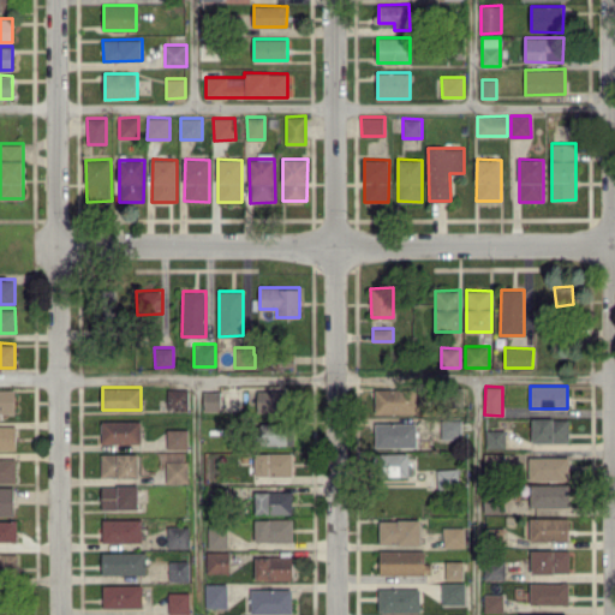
[(15,388),(0,388),(0,412),(16,413),(15,388)]
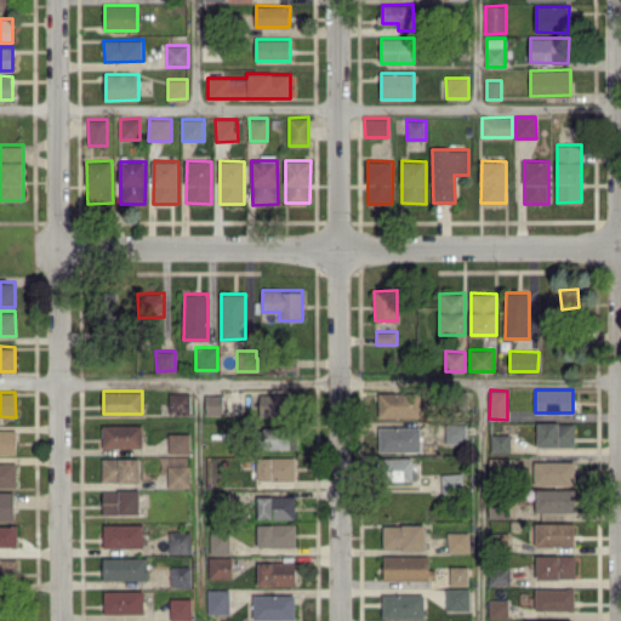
[(191,393),(169,392),(169,412),(189,414),(191,393)]
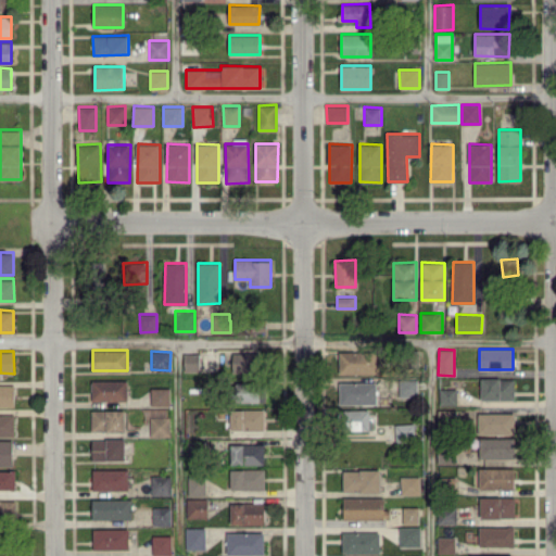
[(339,374),(377,373),(376,351),(339,352),(339,374)]
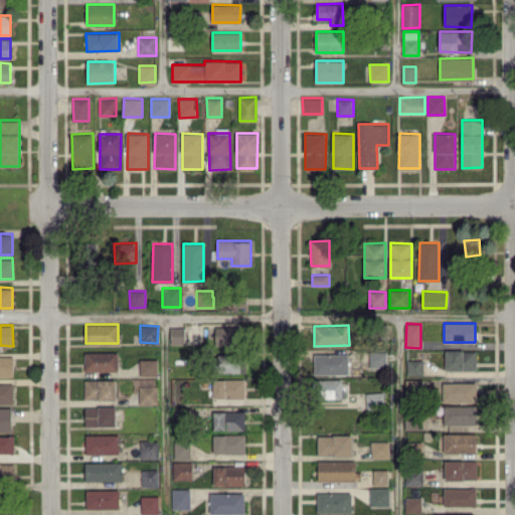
[(215,327),(215,344),(238,344),(238,326),(215,327)]
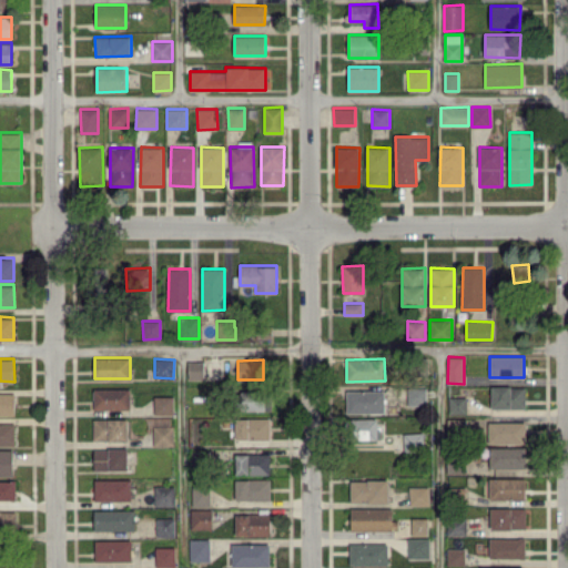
[(189,378),(204,378),(203,361),(188,361),(189,378)]
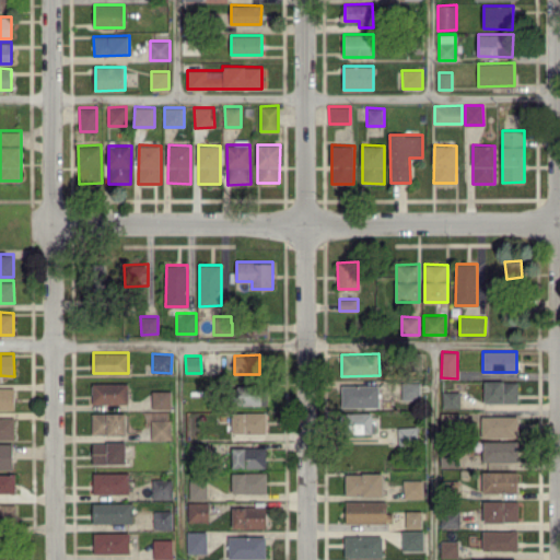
[(485,401),(517,403),(518,381),(485,381),(485,401)]
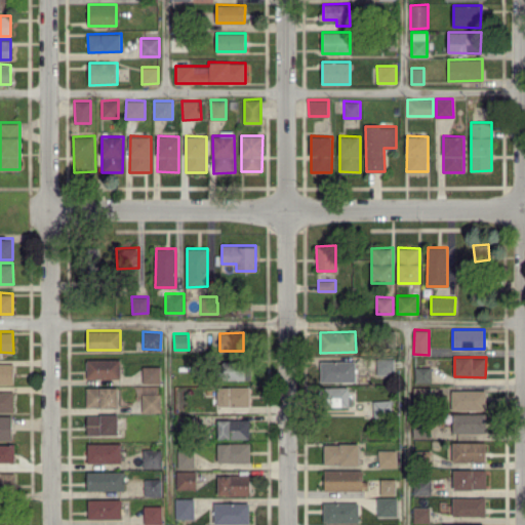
[(86,377),(120,378),(120,359),(87,358),(86,377)]
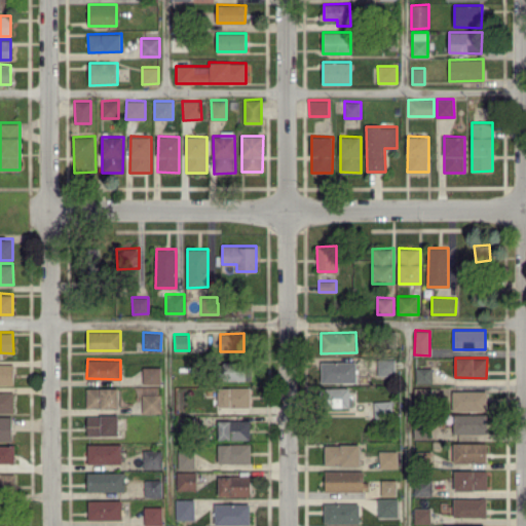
[(378,374),(395,375),(395,359),(378,359),(378,374)]
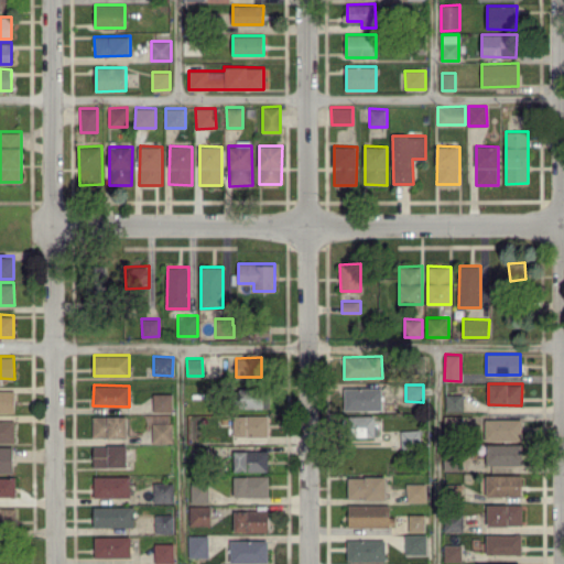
[(240,408),(268,407),(268,387),(239,388),(240,408)]
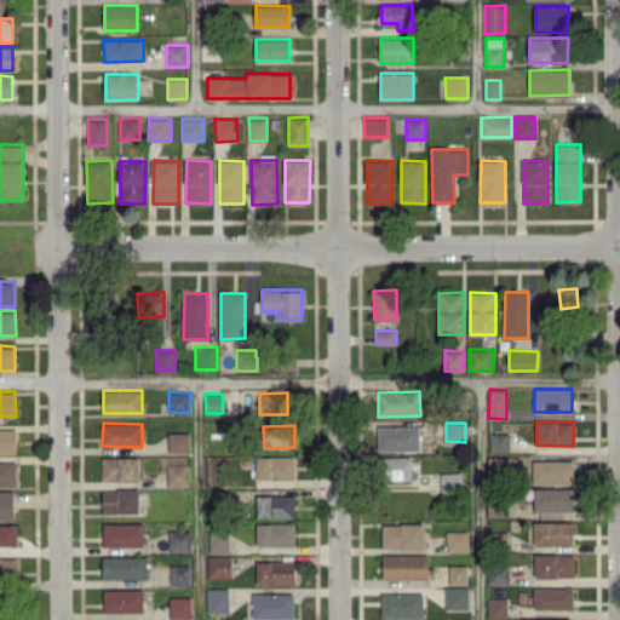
[(379,451),(420,449),(419,425),(379,426),(379,451)]
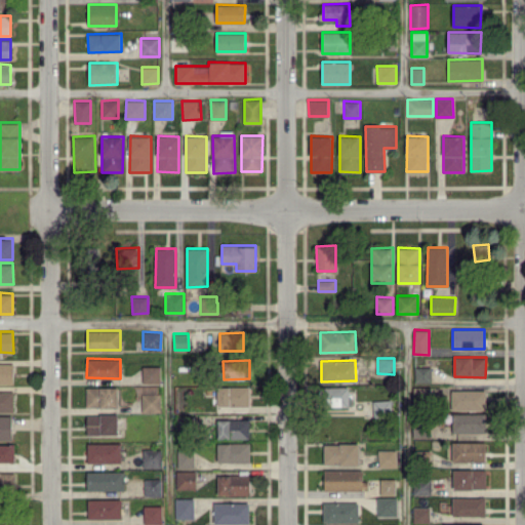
[(0,362),(0,382),(14,384),(14,363),(0,362)]
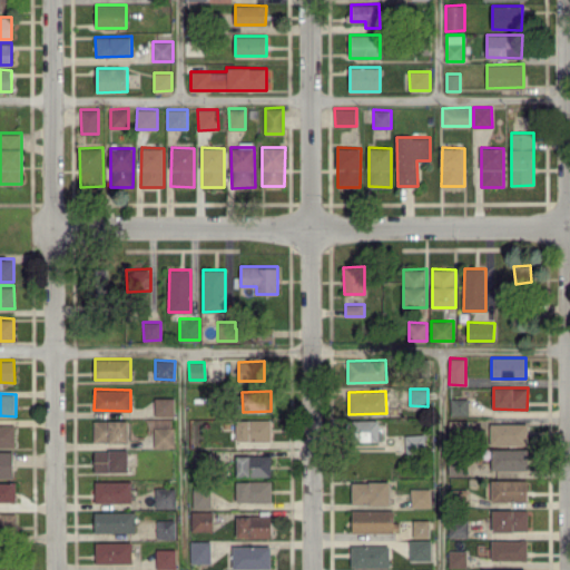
[(175,415),(174,397),(155,397),(155,415),(175,415)]
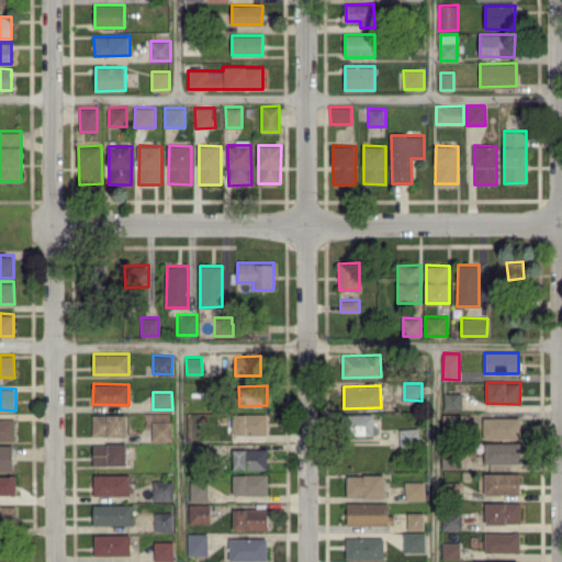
[(462,393),(445,392),(445,409),(462,409),(462,393)]
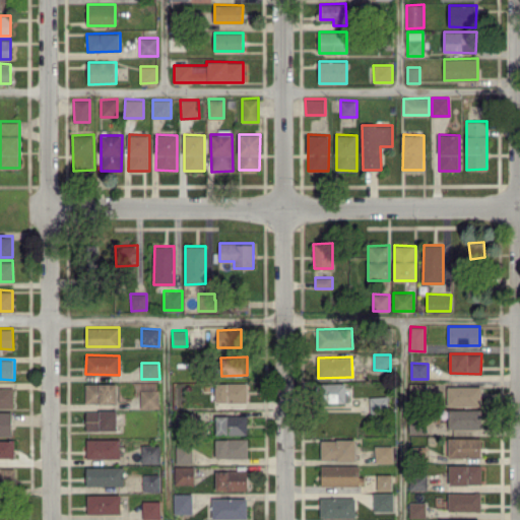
[(86,403),(117,403),(117,383),(85,383),(86,403)]
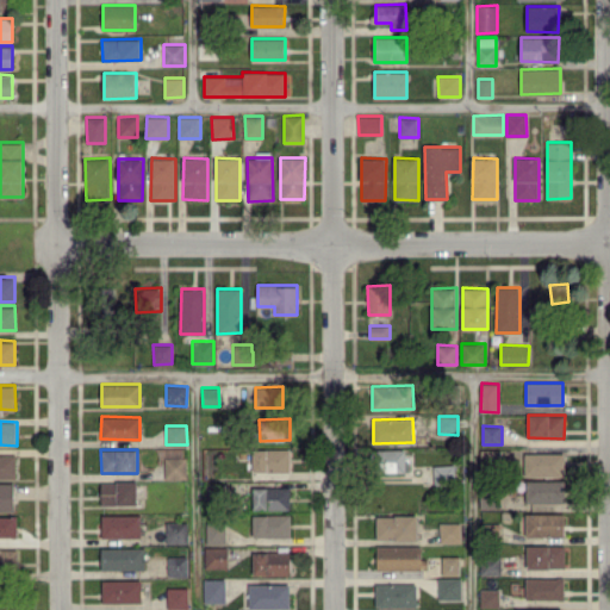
[(290,449),(253,449),(253,472),(290,471),(290,449)]
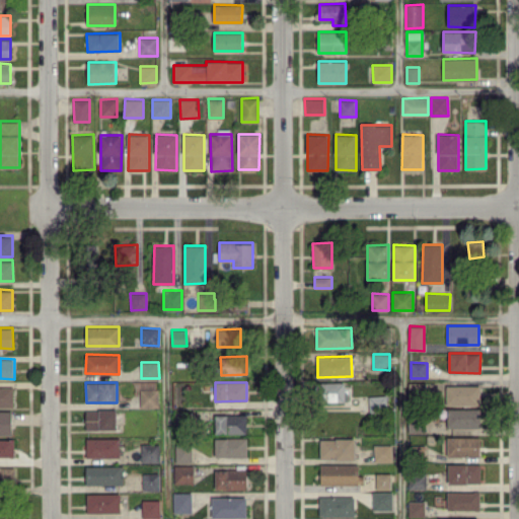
[(320,400),(349,401),(349,391),(345,391),(345,383),(321,382),(320,400)]
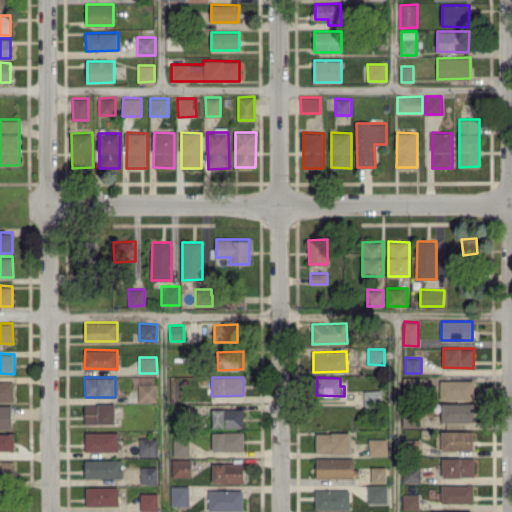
[(13,380),(0,380),(0,402),(13,402),(13,380)]
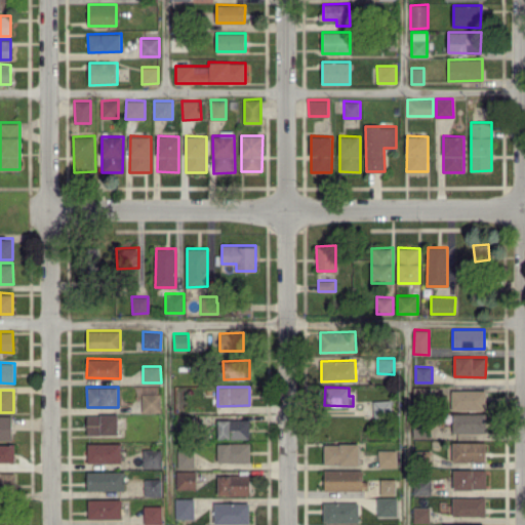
[(485,410),(486,390),(452,390),(451,409),(485,410)]
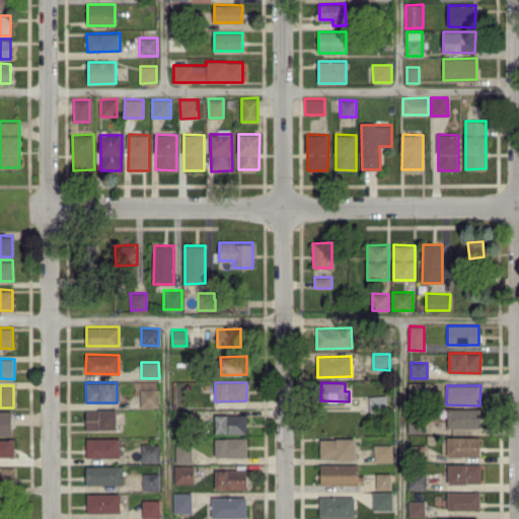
[(140,408),(159,406),(158,388),(140,389),(140,408)]
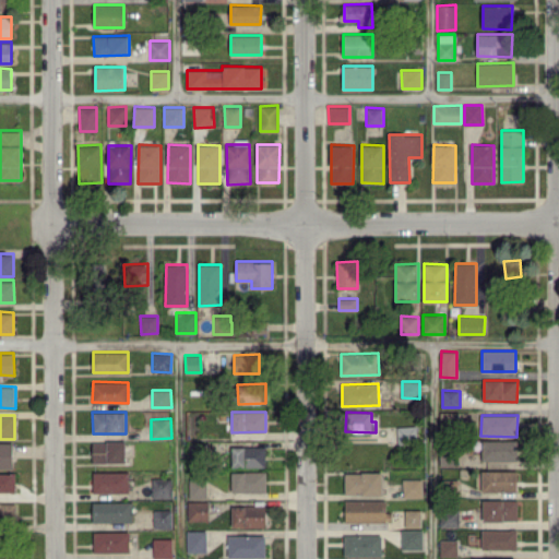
[(397,444),(417,444),(416,426),(396,426),(397,444)]
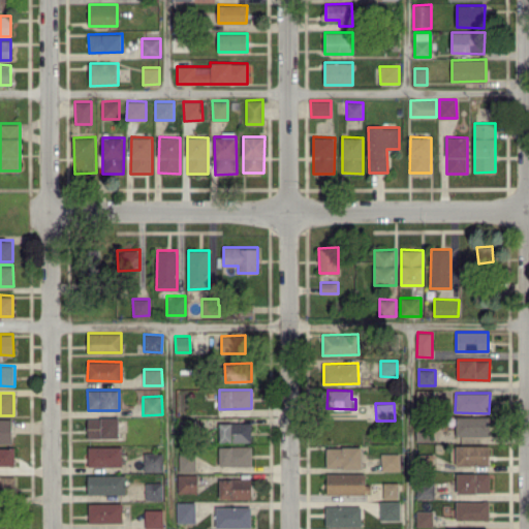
[(490,416),(457,416),(456,435),(490,436),(490,416)]
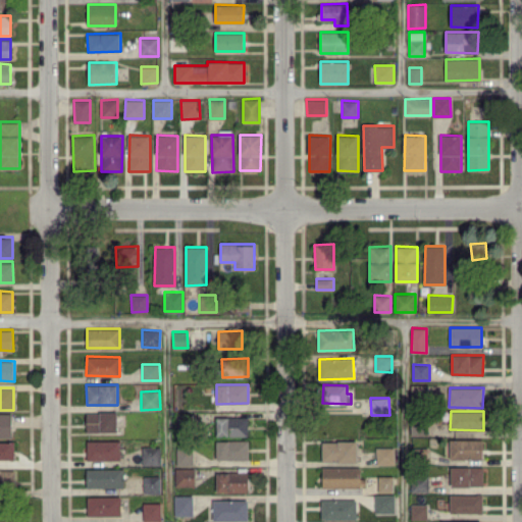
[(12,413),(0,412),(0,437),(12,437),(12,413)]
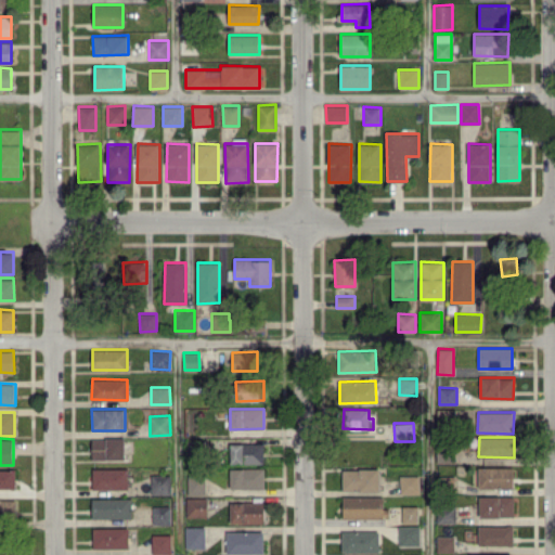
[(92,460),(125,459),(125,438),(92,438),(92,460)]
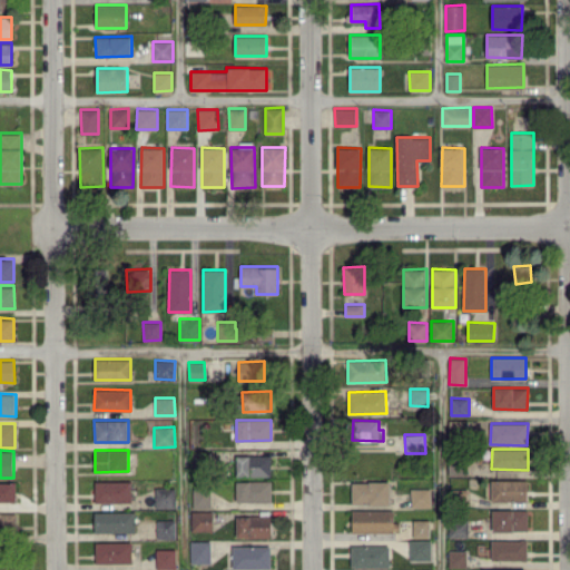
[(236,455),(237,477),(272,475),(271,454),(236,455)]
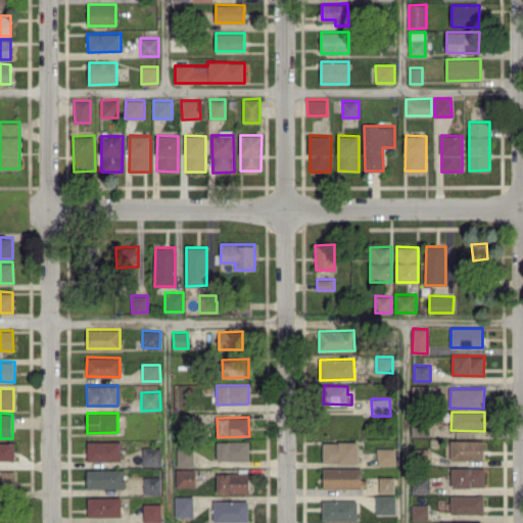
[(412,435),(429,435),(429,422),(412,422),(412,435)]
